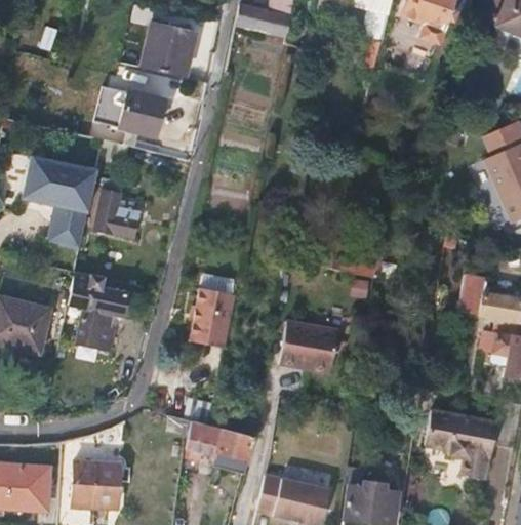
[(135,0),(135,2),(172,10),(174,0),(135,0)]
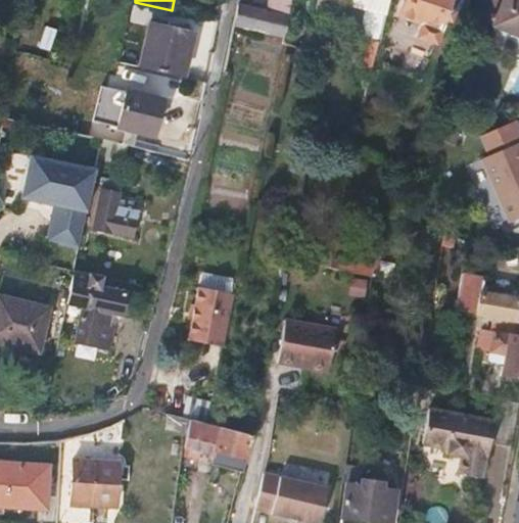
[(317,0),(314,30),(341,35),(347,6),(366,10),(361,39),(379,42),(380,38),(384,20),(391,0),(317,0)]
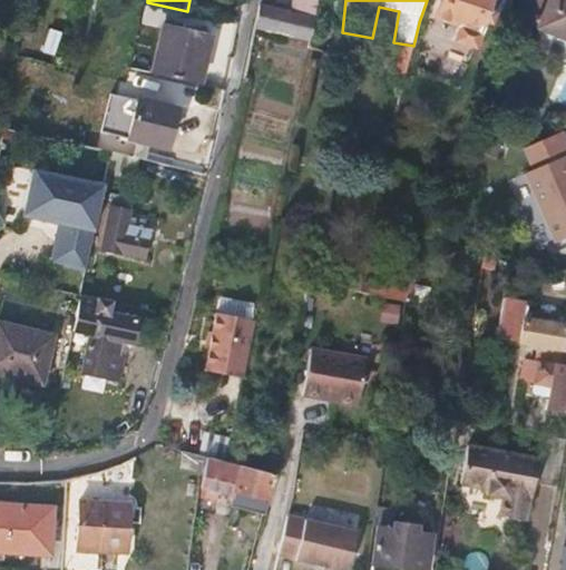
[(496,0),(440,0),(436,15),(460,26),(455,39),(477,49),(489,20),(495,22),(499,12),(494,9),(496,0)]
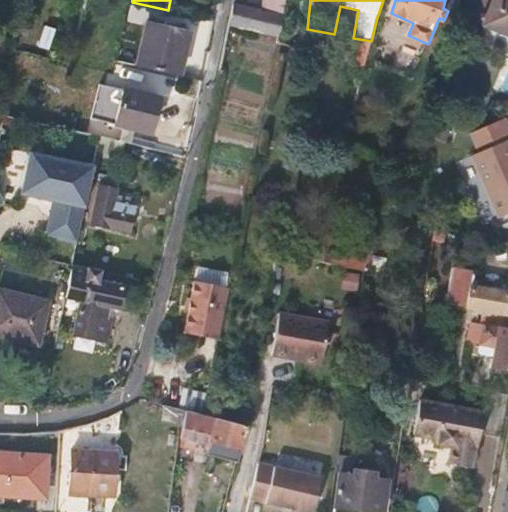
[(507,0),(501,0),(492,23),(507,29),(507,0)]
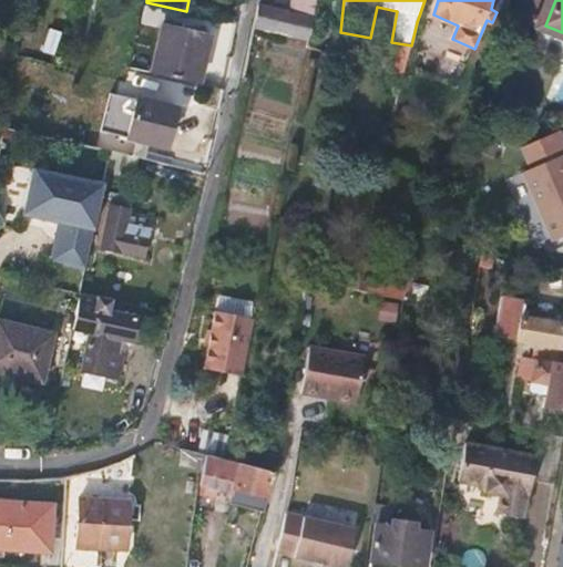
[(313,18),(260,2),(256,27),(308,41),(313,18)]
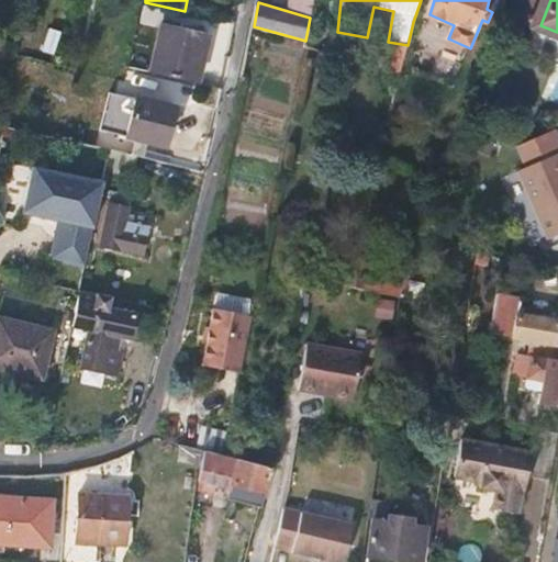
[(154,71),(200,82),(210,35),(165,25),(154,71)]
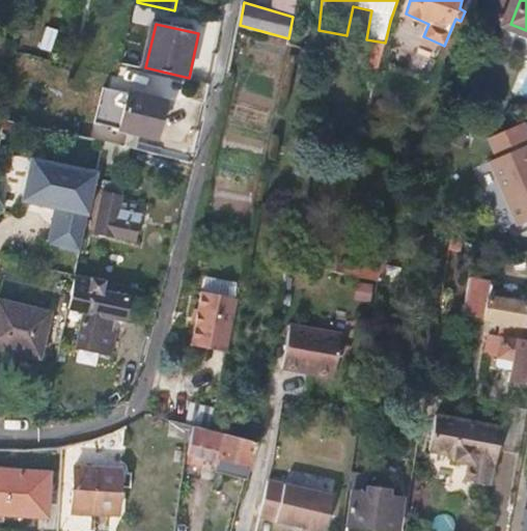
[(158,136),(166,99),(133,90),(126,128),(158,136)]
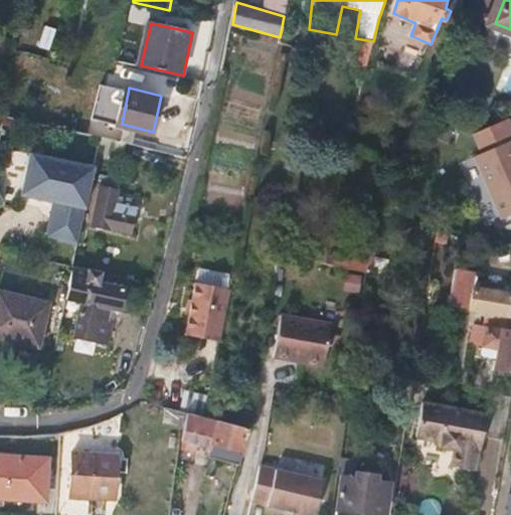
[(126,157),(129,142),(105,137),(101,152),(126,157)]
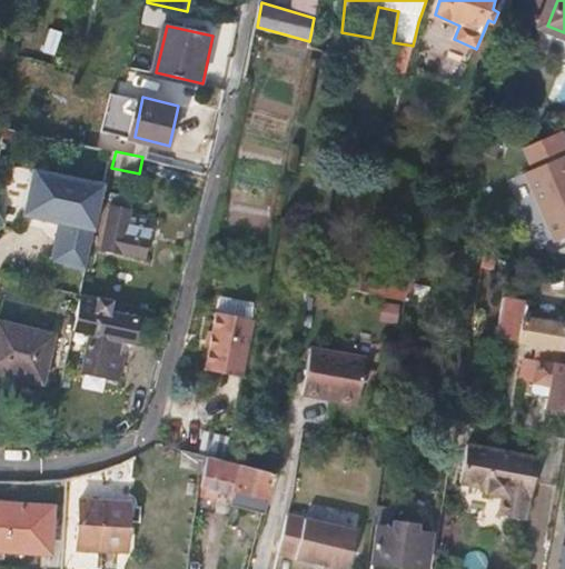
[(564,156),(533,170),(562,239),(564,238),(564,156)]
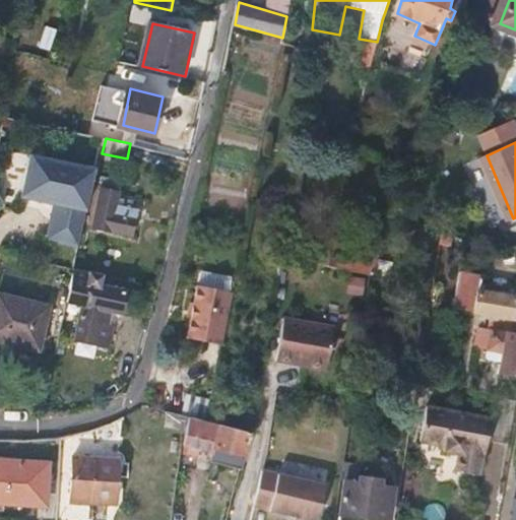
[(50,240),(81,247),(84,233),(99,170),(35,154),(25,196),(58,203),(70,206),(68,217),(55,214),(50,240)]
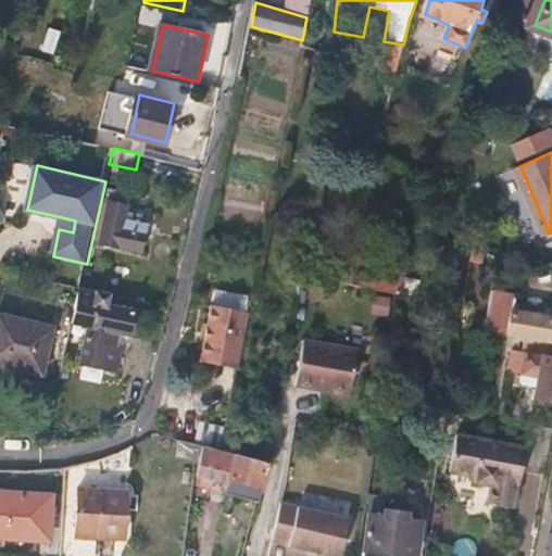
[(234,168),(230,189),(261,193),(264,173),(234,168)]
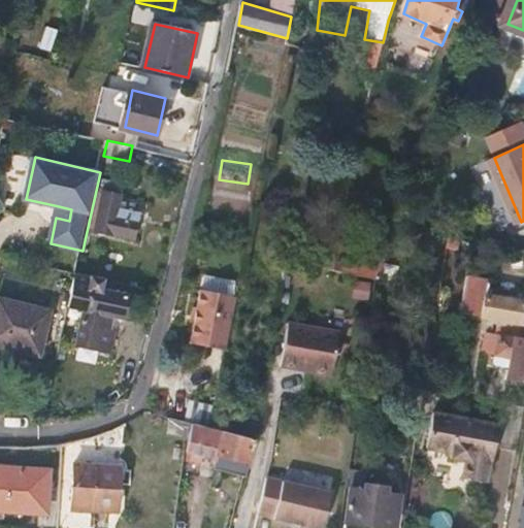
[(136,241),(142,213),(124,209),(126,199),(107,195),(98,233),(136,241)]
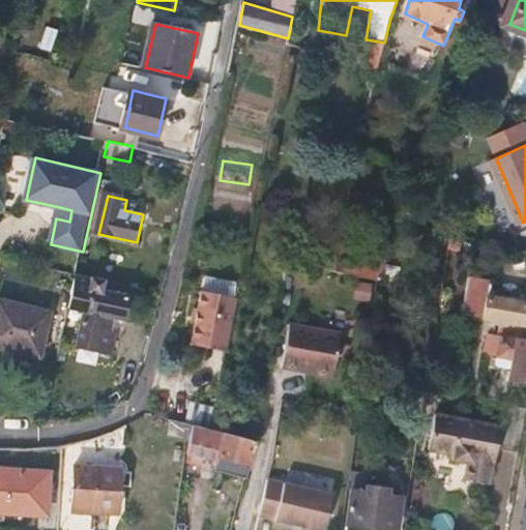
[(71,210),(59,207),(56,218),(69,222),(71,210)]
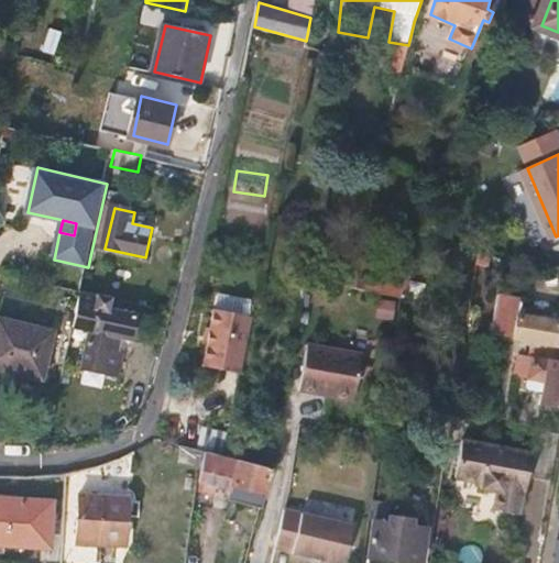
[(403,297),(415,272),(359,260),(353,287),(403,297)]
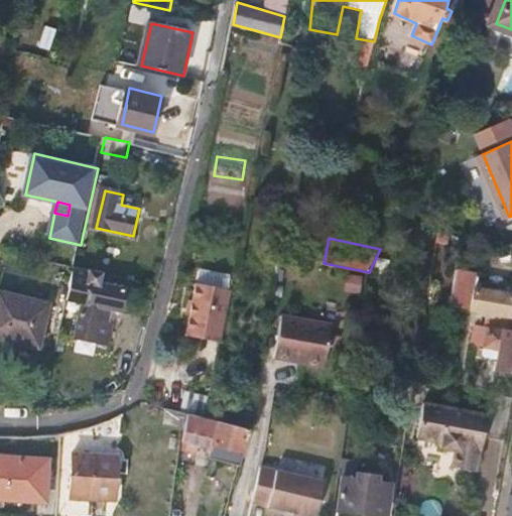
[(70,295),(65,320),(79,324),(72,356),(114,365),(119,346),(103,342),(109,315),(119,317),(125,288),(103,282),(104,273),(76,267),(70,295)]
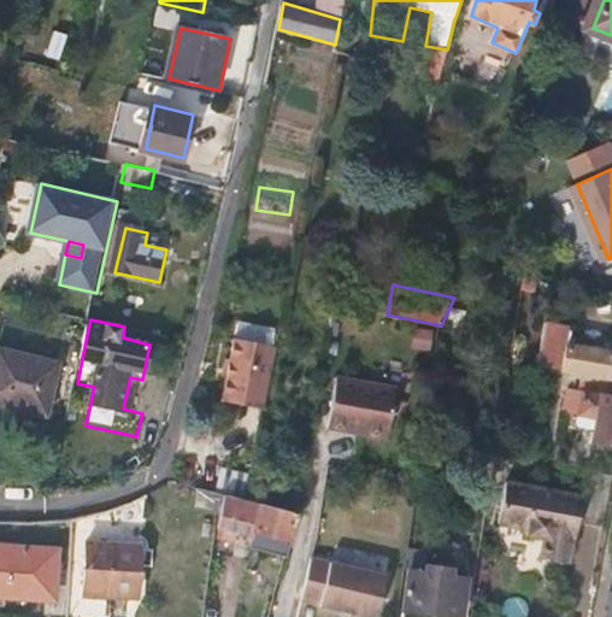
[(421,327),(418,350),(437,351),(440,329),(421,327)]
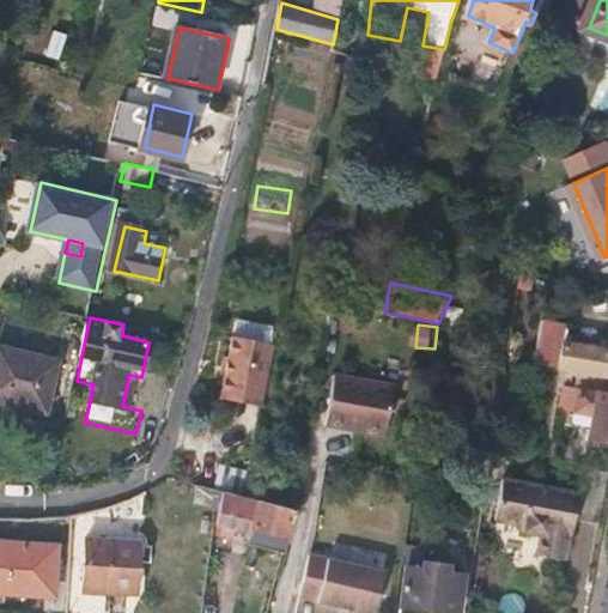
[(569,344),(584,346),(587,327),(571,325),(569,344)]
